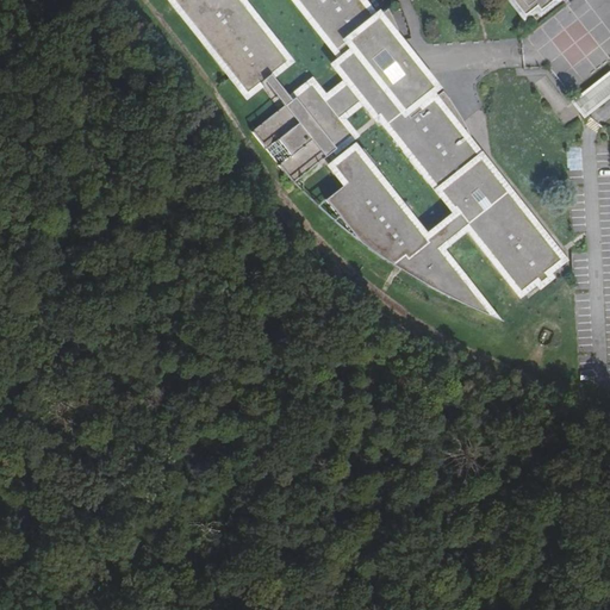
[(170,0),(172,1),(172,0),(175,0),(181,6),(179,8),(213,51),(211,54),(225,73),(228,72),(242,61),(244,64),(231,75),(246,93),(286,60),(237,0),(313,0),(353,49),(342,58),(334,64),(347,81),(324,100),(310,83),(251,131),(262,145),(273,160),(292,182),(344,138),(331,122),(360,99),(375,116),(378,114),(393,101),(400,110),(385,123),(394,136),(391,139),(431,190),(434,186),(452,207),(453,206),(461,216),(427,243),(369,170),(377,166),(361,147),(340,165),(349,176),(323,198),(361,246),(377,257),(393,268),(405,260),(421,278),(416,281),(452,300),(467,288),(441,256),(440,257),(433,250),(435,248),(465,225),(518,292),(534,279),(537,284),(546,278),(542,273),(559,260),(478,157),(478,159),(458,135),(467,128),(455,109),(442,91),(428,103),(422,94),(425,91),(418,80),(411,86),(402,74),(400,58),(398,44),(393,25),(386,8),(373,18),(358,0),(170,0)]
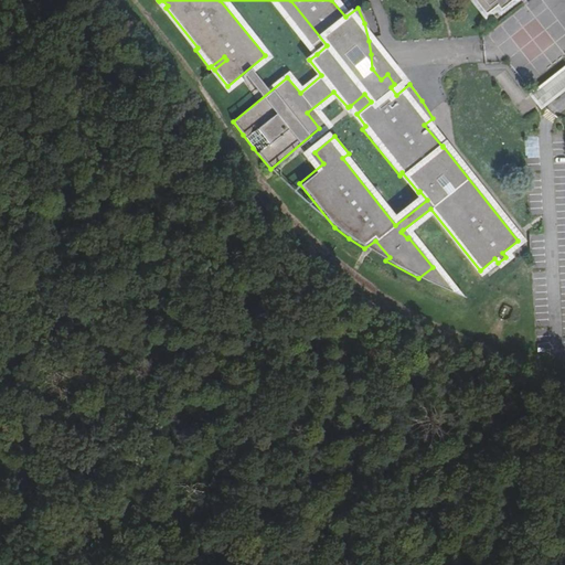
[(327,45),(290,0),(273,0),(317,54),(327,45)]
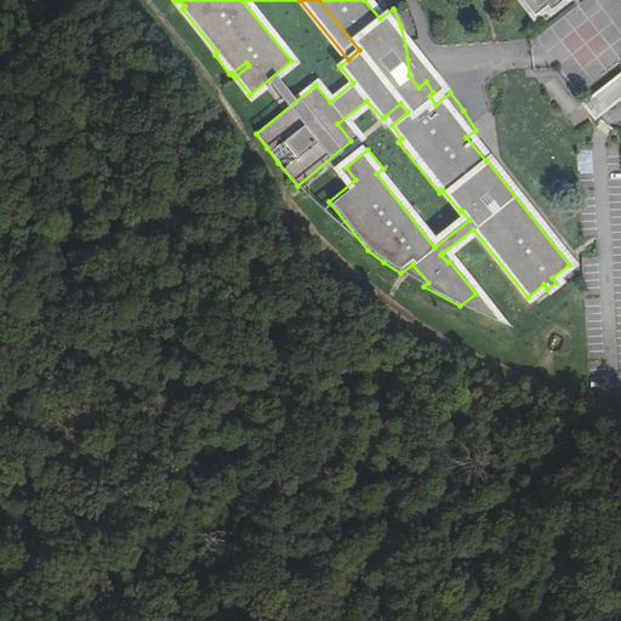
[(520,0),(533,17),(546,7),(550,11),(563,1),(568,1),(571,0),(520,0)]
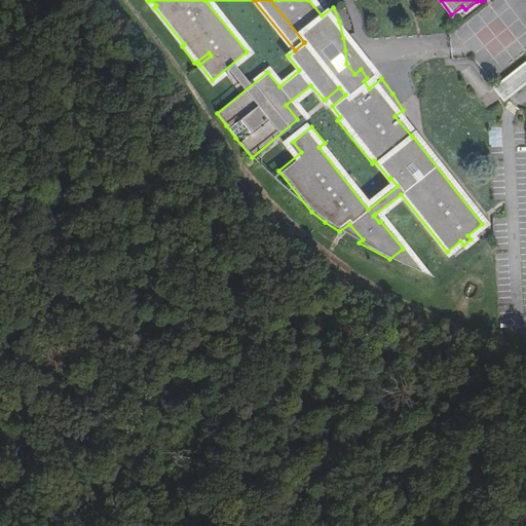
[(361,69),(367,78),(373,74),(343,38),(345,50),(346,64),(354,74),(361,69)]
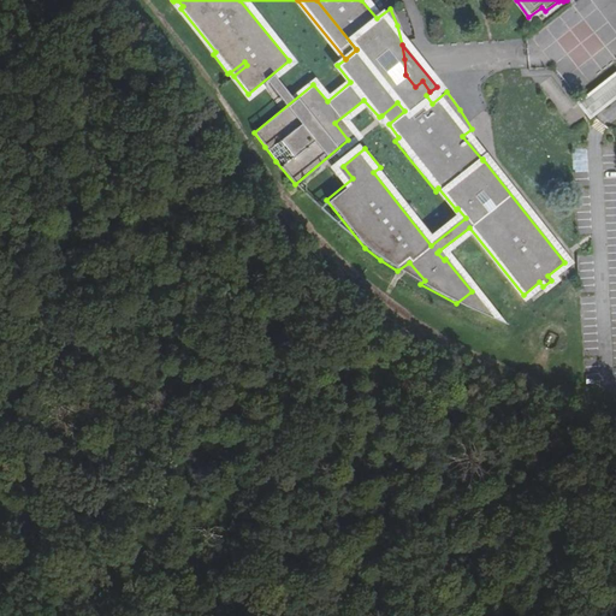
[(244,61),(230,72),(234,76),(247,65),(244,61)]
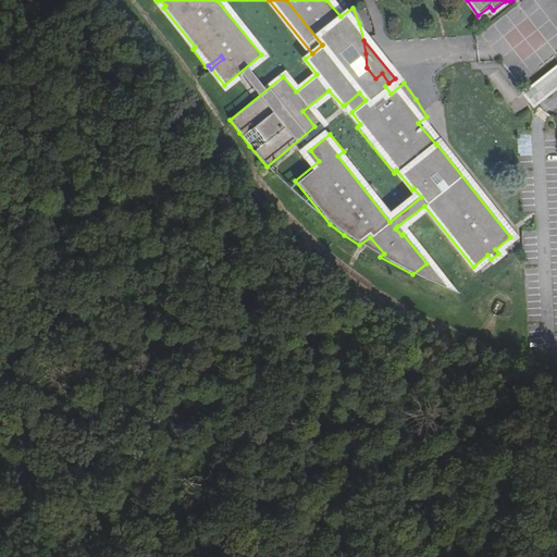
[(556,85),(556,66),(524,94),(533,104),(556,85)]
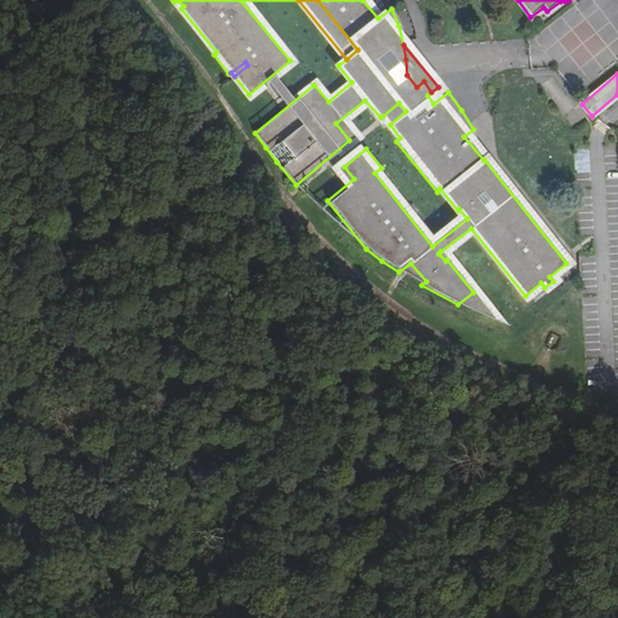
[(398,103),(383,116),(390,124),(406,111),(398,103)]
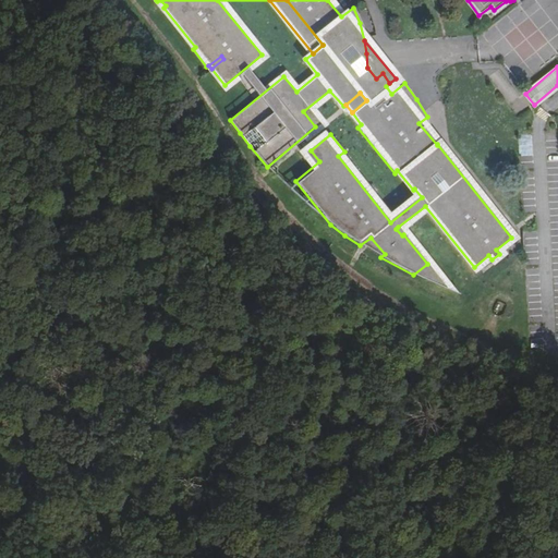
[(437,145),(437,144),(438,144),(434,133),(427,117),(419,123),(437,145)]
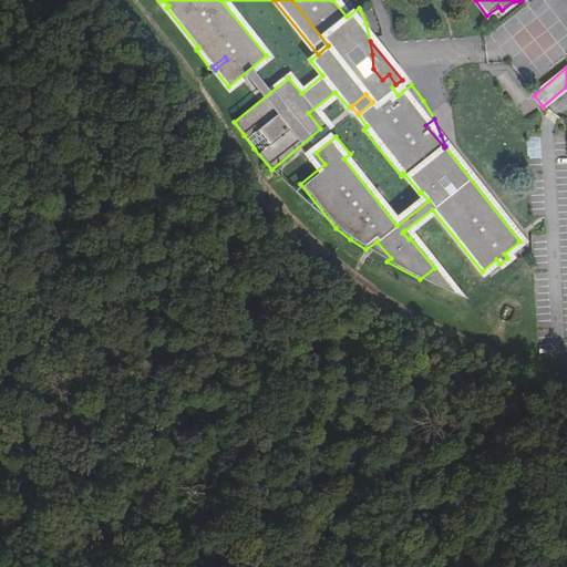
[(366,249),(387,261),(391,258),(377,241),(366,249)]
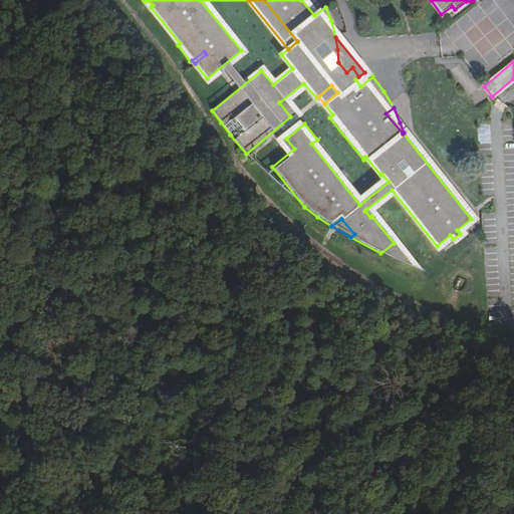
[(394,243),(380,253),(404,263),(407,259),(394,243)]
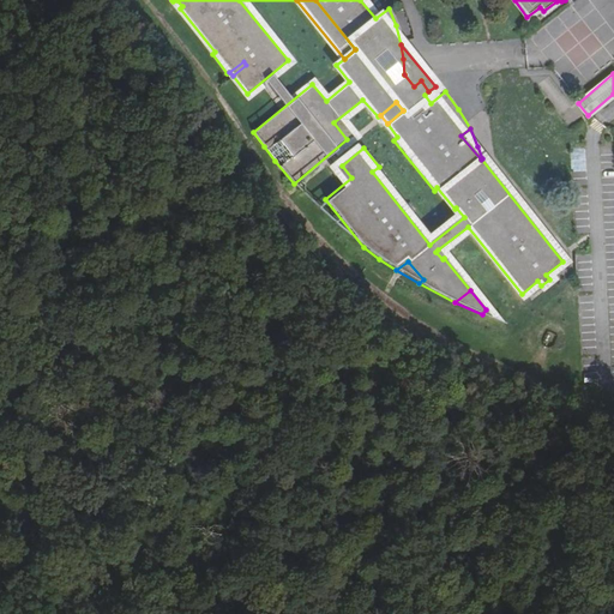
All buildings are outlined.
